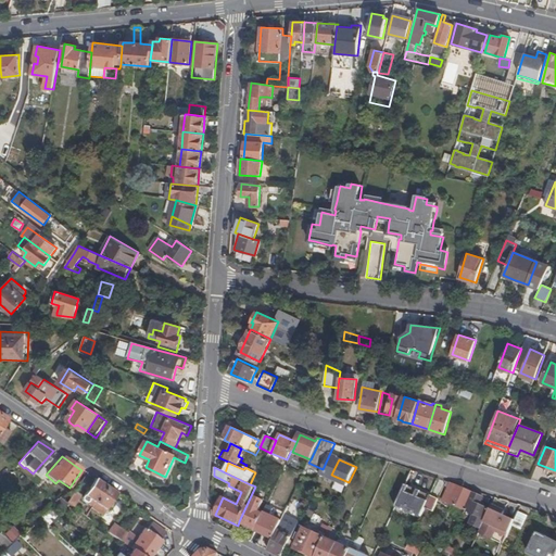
[(86,474),(81,470),(74,481),(78,484),(86,474)]
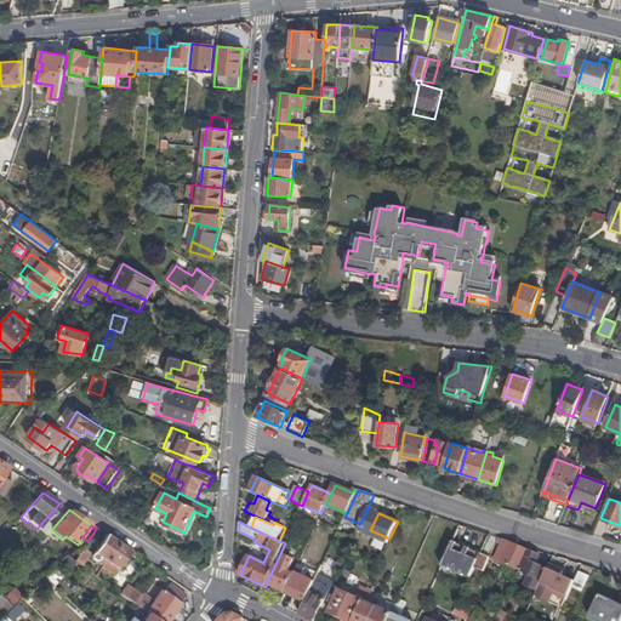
[(118,543),(106,535),(91,557),(92,559),(95,562),(97,560),(103,565),(118,543)]
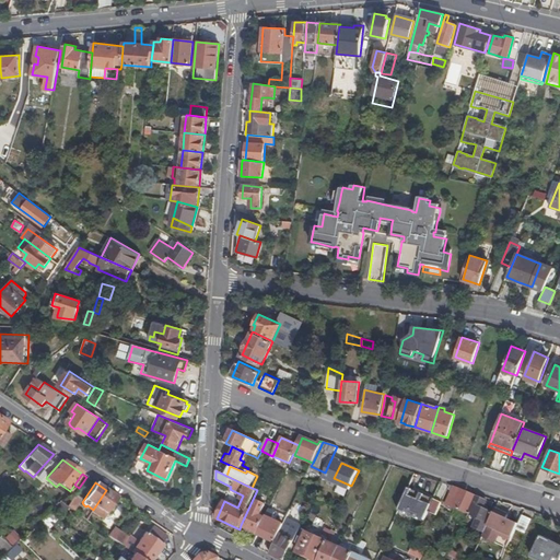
[(455,487),(446,504),(468,514),(476,496),(459,488),(455,487)]
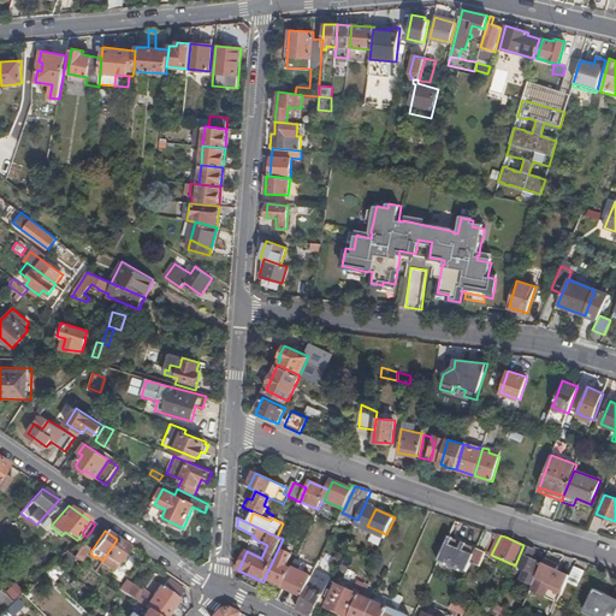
[(450,537),(438,563),(467,575),(472,564),(478,550),(450,537)]
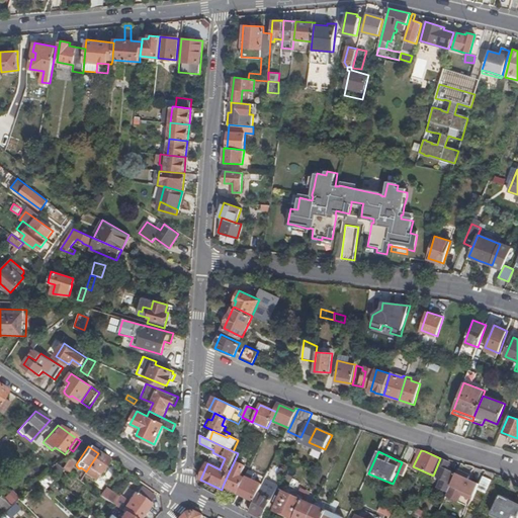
[(98,453),(86,471),(84,473),(94,480),(108,460),(98,453)]
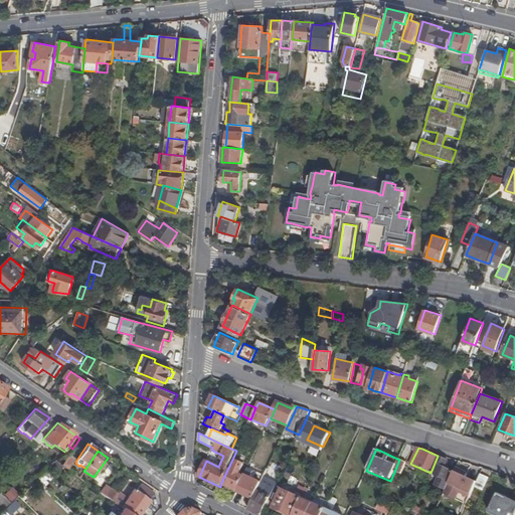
[(68,455),(64,460),(60,466),(66,470),(74,459),(68,455)]
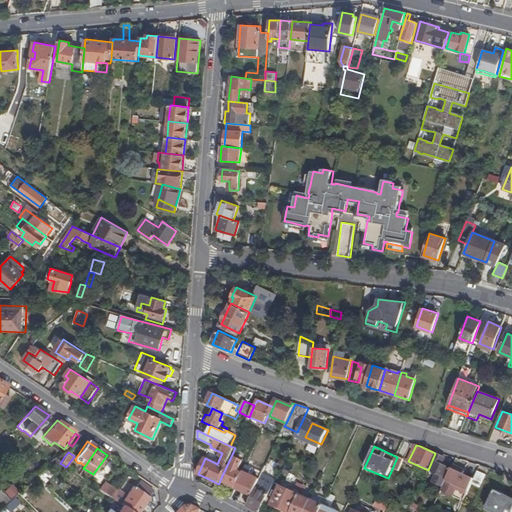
[(64,457),(59,453),(54,459),(60,463),(64,457)]
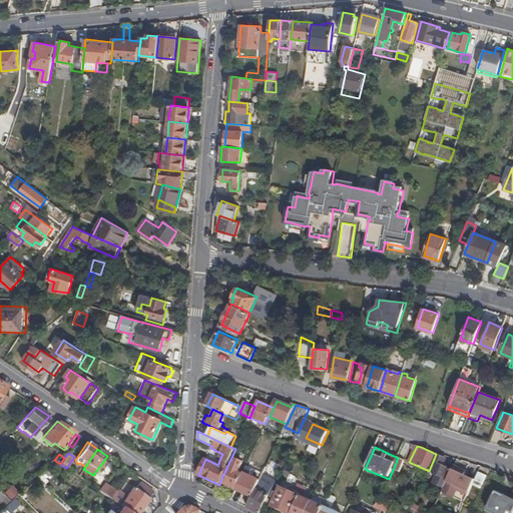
[(429,471),(448,480),(452,472),(442,467),(446,458),(436,454),(429,471)]
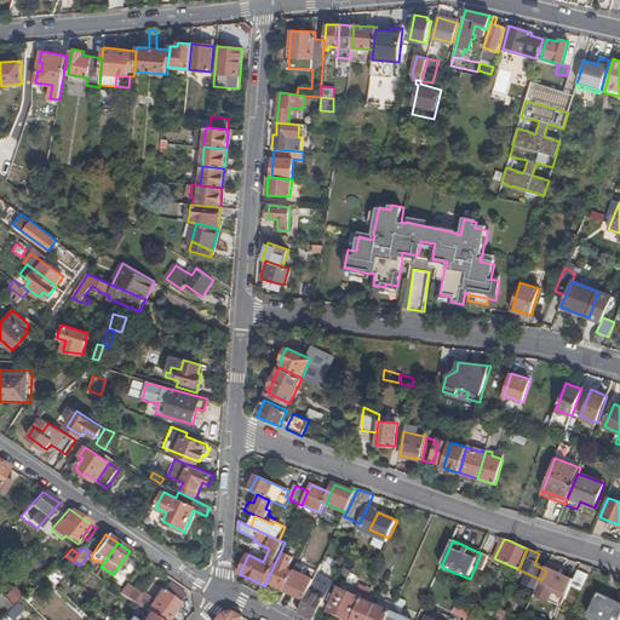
[(481,554),(475,568),(483,572),(489,557),(481,554)]
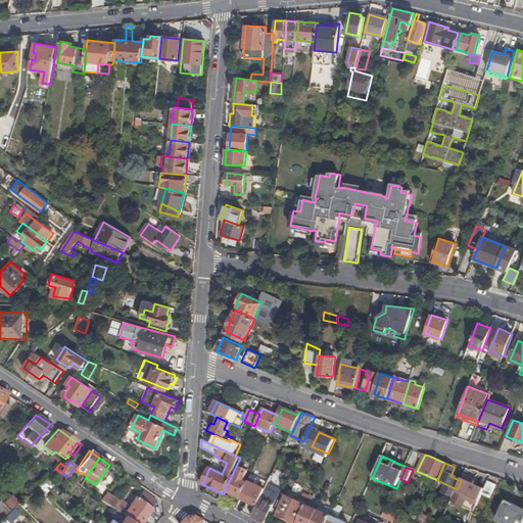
[(225,490),(241,498),(248,483),(243,481),(247,471),(241,468),(236,478),(232,475),(225,490)]
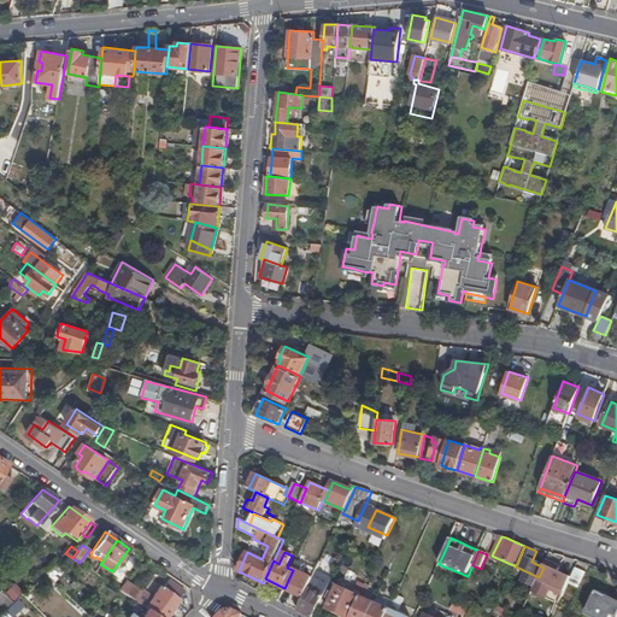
[(560,568),(546,563),(544,568),(539,577),(524,607),(539,613),(545,616),(553,616),(570,583),(573,579),(558,571),(560,568)]
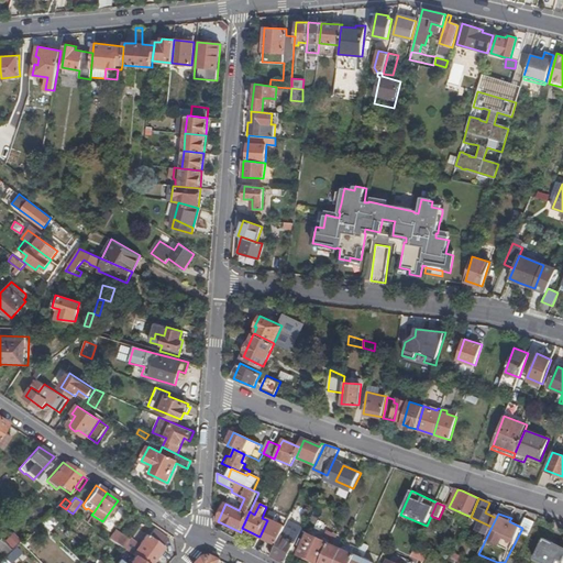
[(58,521),(50,515),(40,525),(48,532),(58,521)]
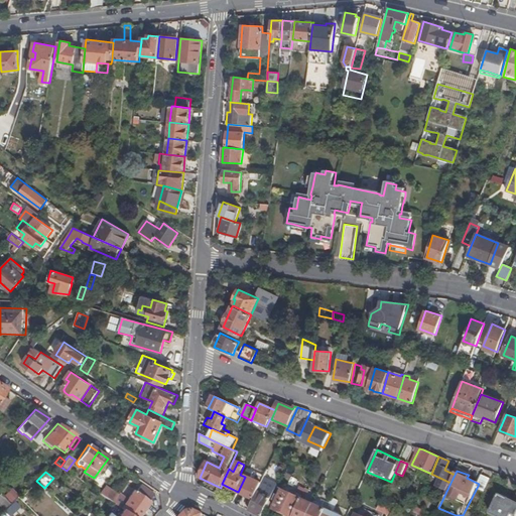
[(237,493),(254,500),(259,489),(247,484),(249,479),(245,477),(238,492),(237,493)]
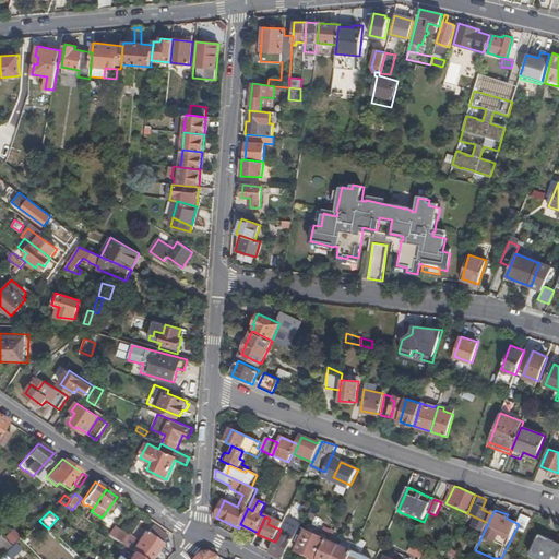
[(525,533),(531,521),(523,516),(519,524),(516,528),(525,533)]
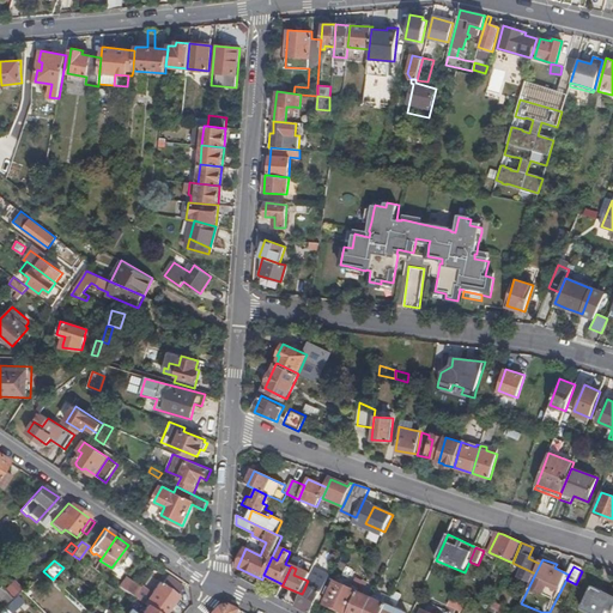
[(304,611),(308,612),(311,612),(322,593),(310,587),(317,571),(313,570),(308,581),(302,594),(296,607),(304,611)]
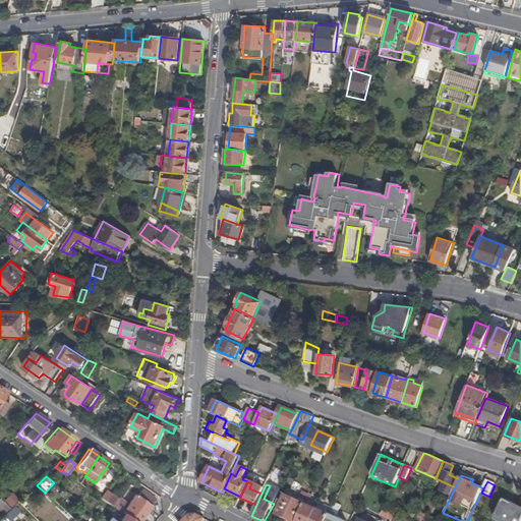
[(107,487),(99,498),(108,504),(115,494),(107,487)]
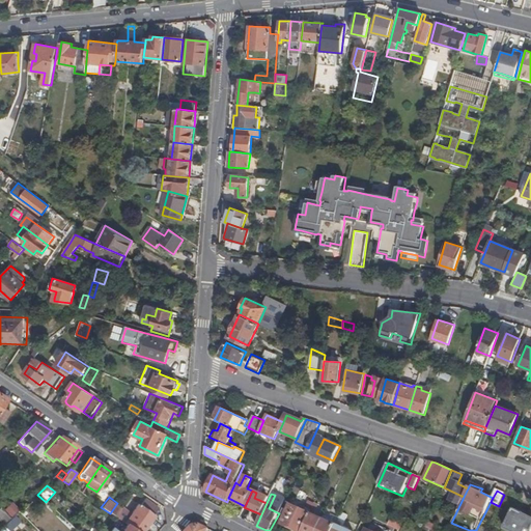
[(131,515),(124,524),(134,530),(144,530),(155,518),(152,515),(159,508),(146,499),(140,507),(138,505),(132,513),(130,511),(129,513),(131,515)]
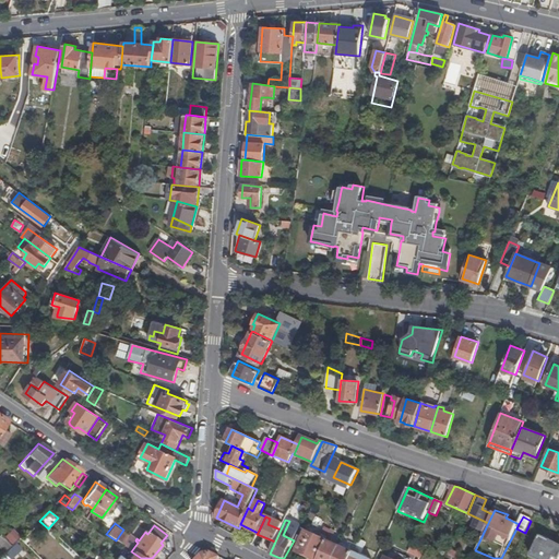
[(13,530),(4,536),(11,545),(20,538),(13,530)]
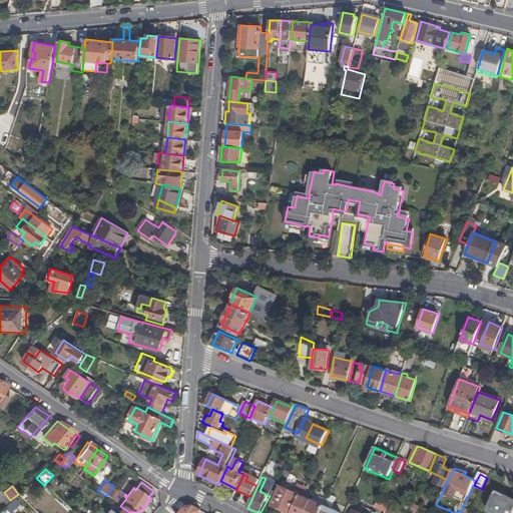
[(273,506),(286,512),(292,512),(300,496),(281,488),(273,506)]
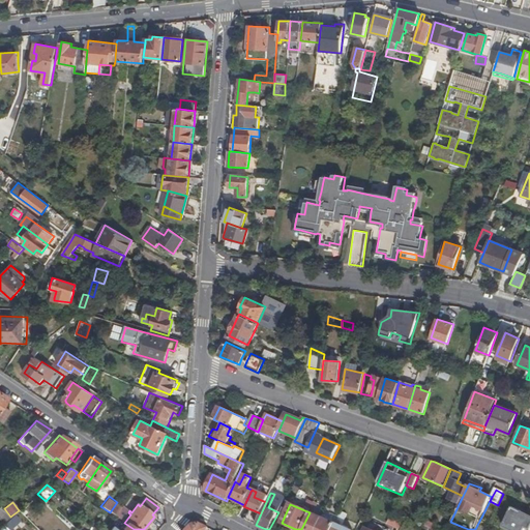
[(506,529),(518,529),(525,516),(512,509),(503,528),(506,529)]
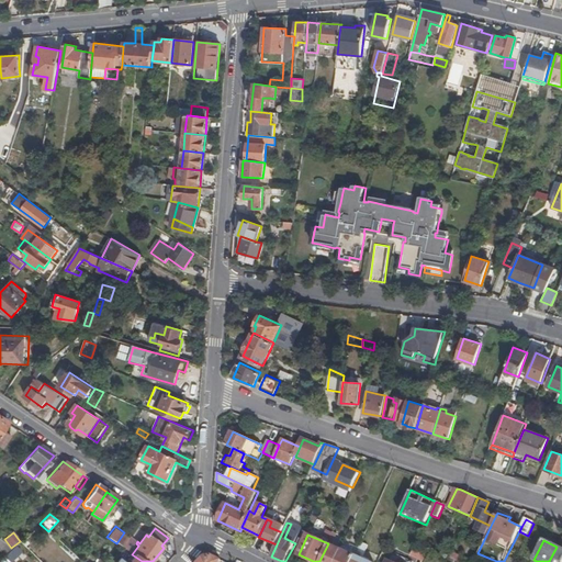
[(352,561),(368,561),(367,561),(359,561),(368,544),(361,542),(355,557),(352,561)]
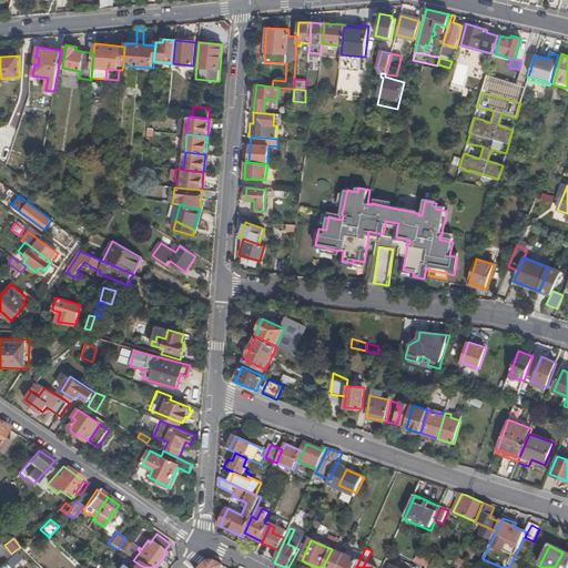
[(340,567),(345,556),(332,549),(323,567),(340,567)]
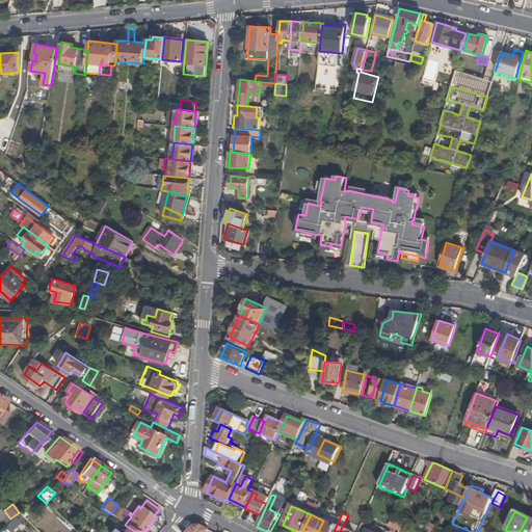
[(389,527),(402,531),(406,521),(393,515),(389,527)]
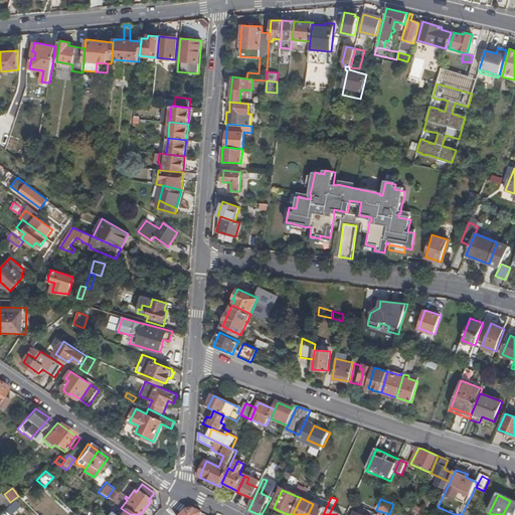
[(514,514),(514,502),(510,501),(503,514),(514,514)]
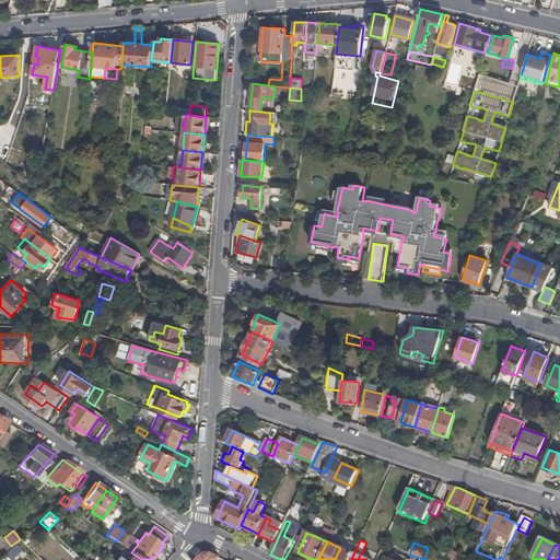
[(335,559),(351,559),(353,555),(340,548),(335,559)]
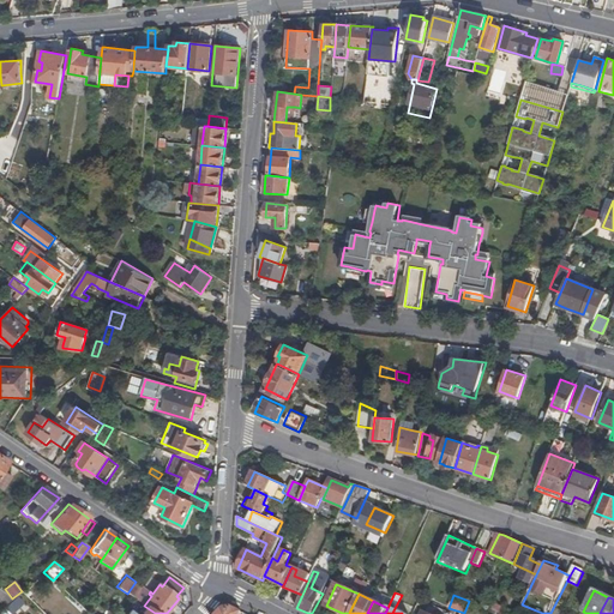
[(155,613),(144,606),(137,602),(127,613),(155,613)]
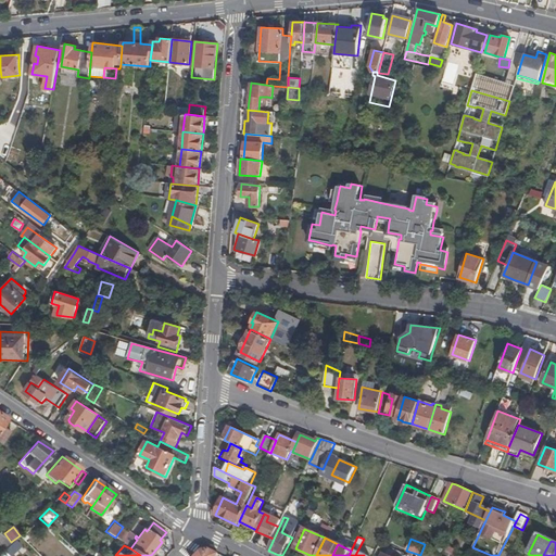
[(443,555),(468,555),(471,551),(466,548),(464,553),(449,546),(446,552),(443,555)]
